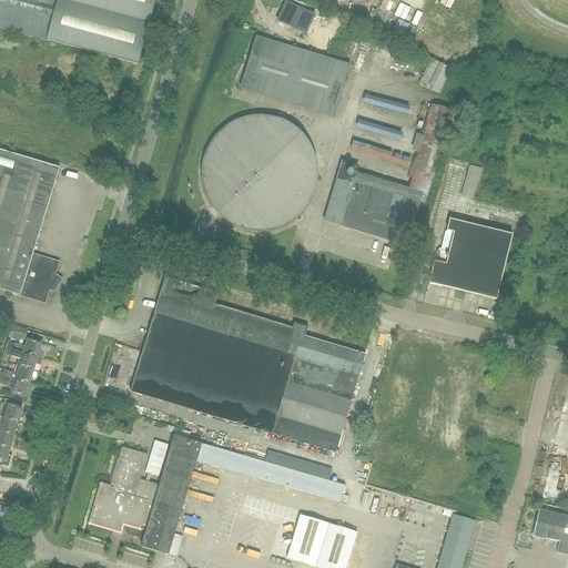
[(0,0),(0,28),(47,41),(138,66),(154,0),(0,0)]
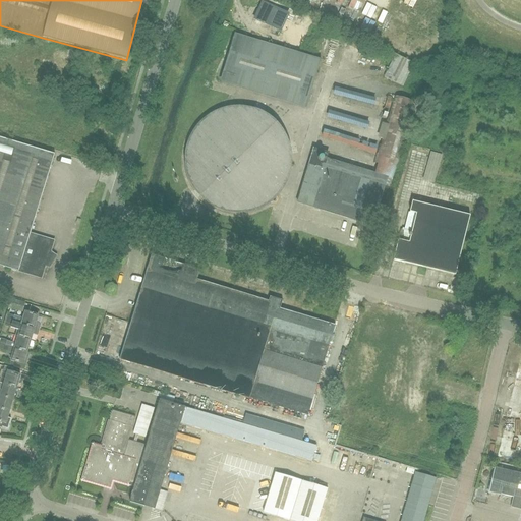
[(281,32),(289,15),(264,3),(255,19),(281,32)]
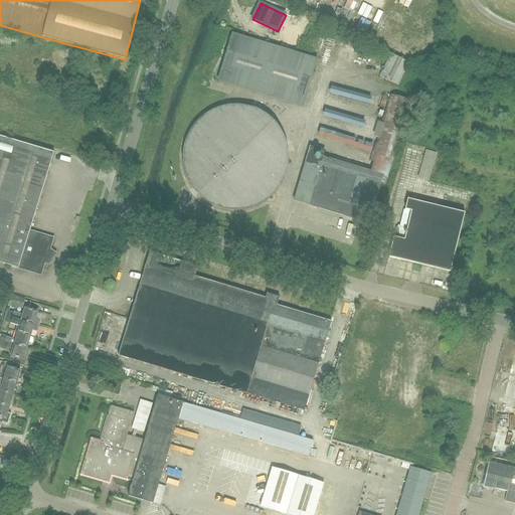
[(300,26),(297,32),(303,35),(310,19),(300,15),(296,24),(300,26)]
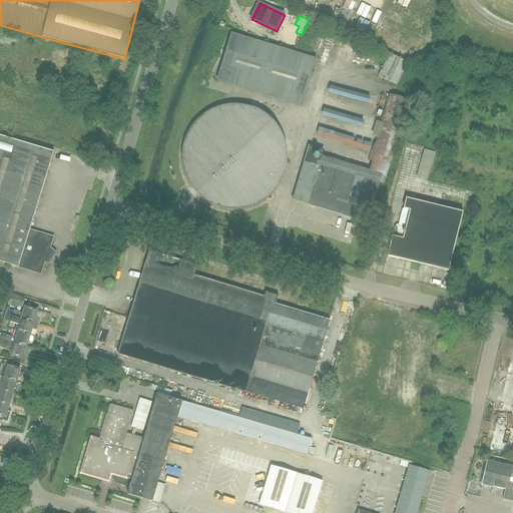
[(220,72),(305,97),(316,59),(231,33),(220,72)]
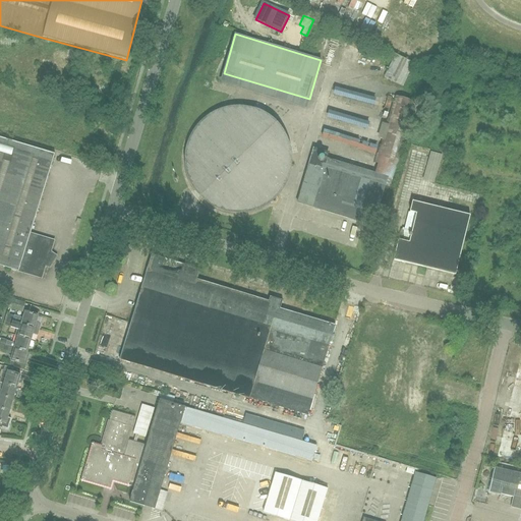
[(414,63),(396,55),(385,77),(403,87),(414,63)]
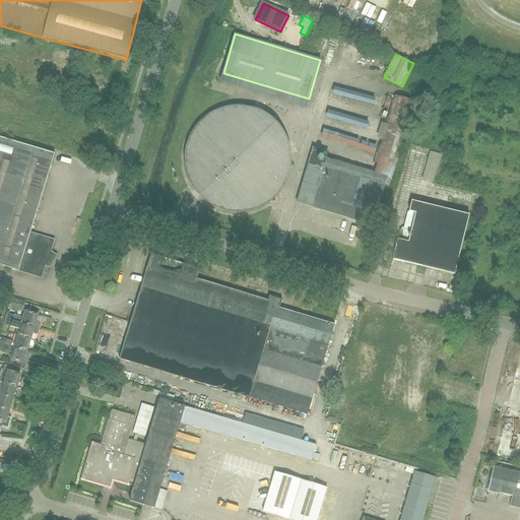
[(265,116),(260,113),(254,111),(248,110),(241,109),(236,109),(234,109),(229,110),(222,112),(216,114),(211,117),(206,121),(201,125),(197,130),(194,136),(191,142),(190,148),(188,154),(188,160),(189,167),(190,173),(192,179),(195,185),(198,190),(203,195),(207,199),(212,203),(218,206),(224,208),(231,209),(237,210),(243,210),(250,209),(256,207),(262,205),(267,202),(272,198),(276,193),(280,188),(284,183),(286,177),(288,171),(289,165),(289,158),(289,152),(287,145),(285,139),(283,134),(279,129),(275,124),(270,120),(265,116)]
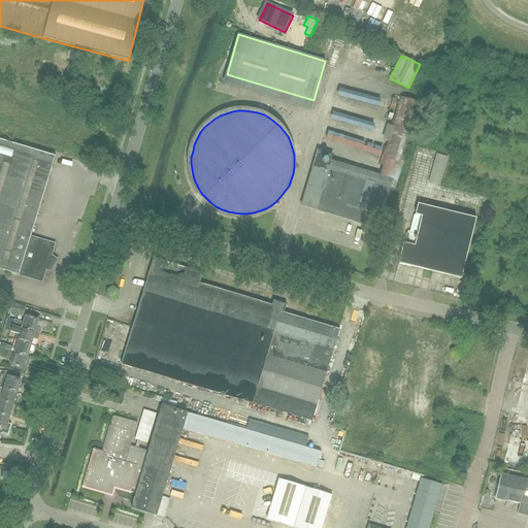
[(392,144),(395,130),(386,128),(383,143),(392,144)]
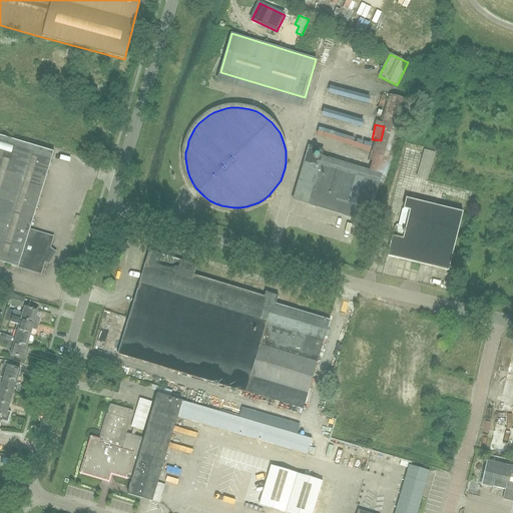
[(370,154),(373,146),(317,130),(315,140),(322,142),(321,148),(330,151),(332,143),(370,154)]
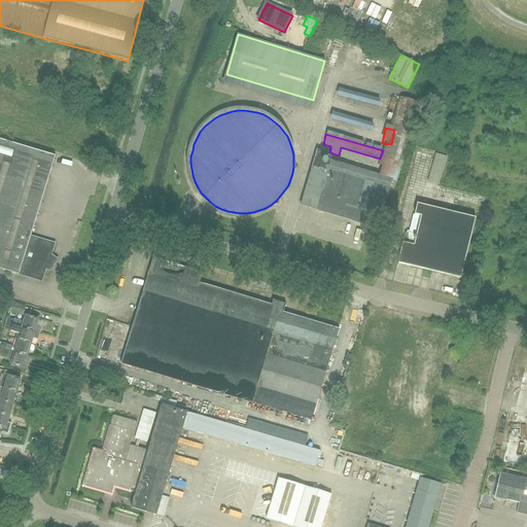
[(0,139),(0,268),(42,281),(46,270),(50,271),(58,259),(51,254),(55,243),(31,236),(56,156),(0,139)]
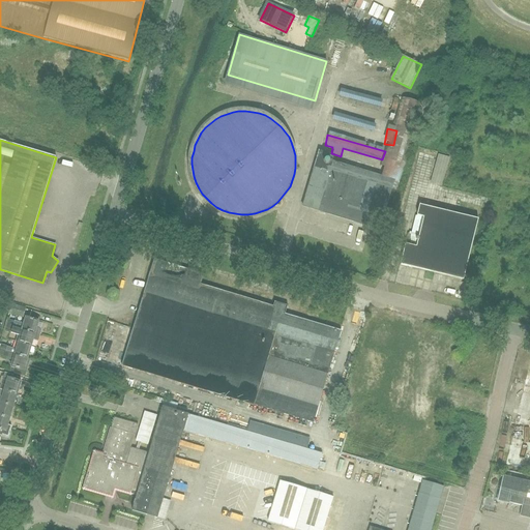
[(392,189),(315,166),(302,206),(380,230),(392,189)]
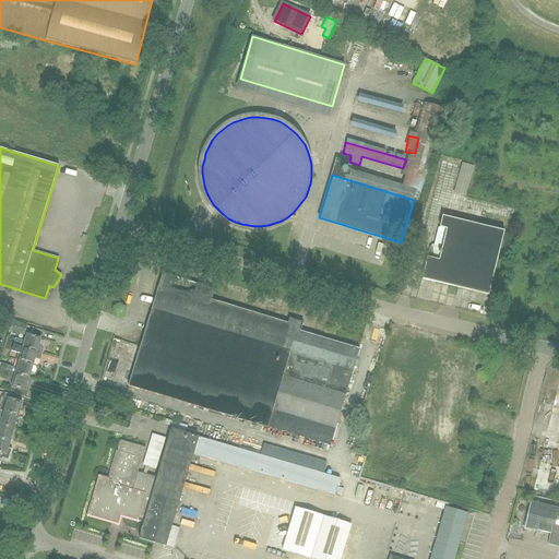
[(549,234),(558,233),(558,206),(548,207),(549,234)]
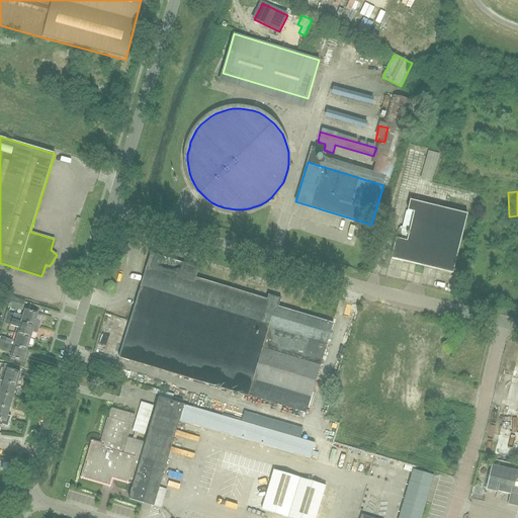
[(410,200),(403,229),(399,228),(396,238),(397,239),(392,258),(453,273),(467,214),(410,200)]
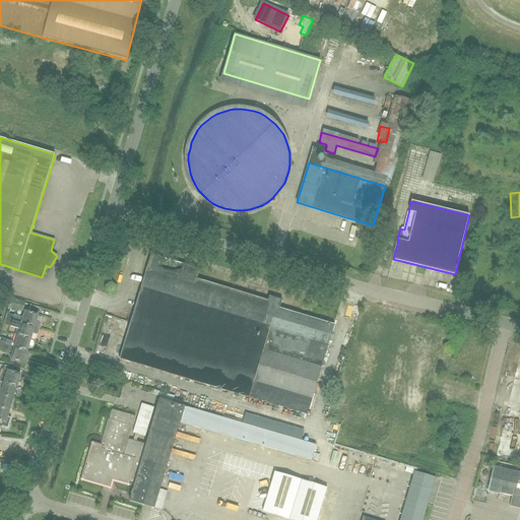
[(200,269),(151,254),(120,360),(249,398),(249,397),(308,414),(334,326),(278,309),(280,301),(270,298),(269,302),(197,280),(200,269)]
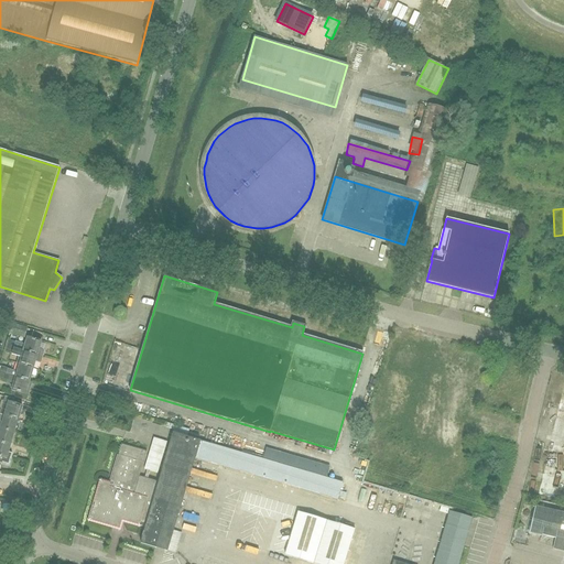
[(28,327),(11,323),(8,334),(24,338),(28,327)]
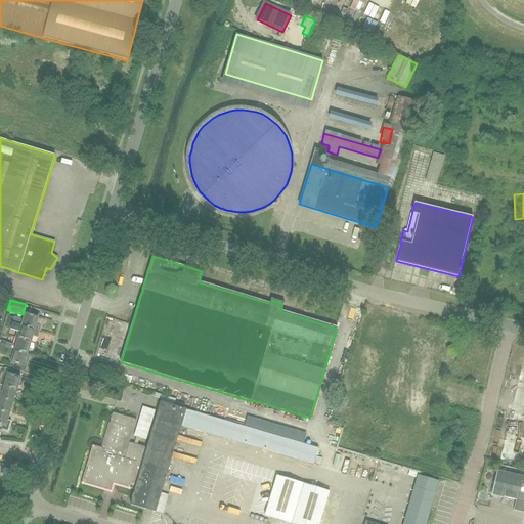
[(8,316),(6,322),(39,332),(41,325),(37,324),(38,317),(26,313),(24,320),(14,317),(14,318),(8,316)]
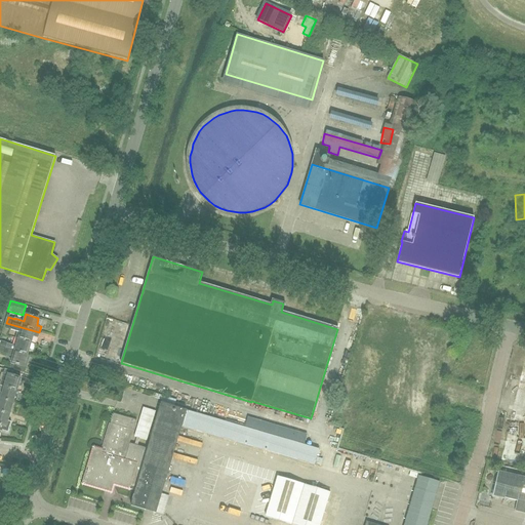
[(39,332),(6,323),(5,328),(17,331),(15,338),(32,342),(33,336),(37,337),(39,332)]
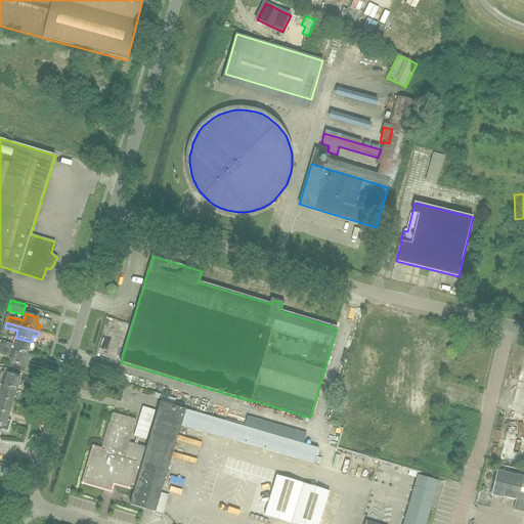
[(32,342),(15,338),(18,339),(16,345),(0,340),(0,346),(28,354),(32,342)]
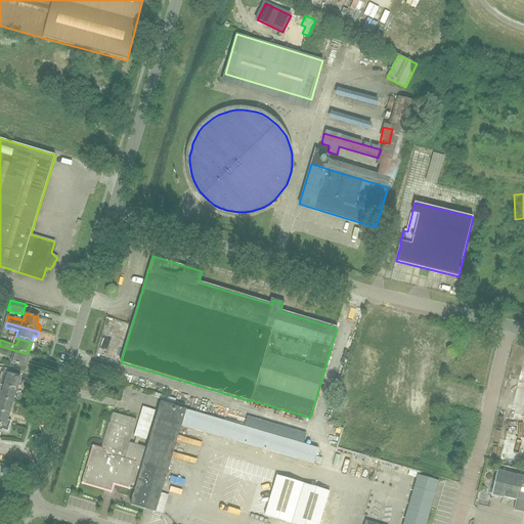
[(28,354),(0,346),(0,352),(13,356),(11,363),(25,366),(28,354)]
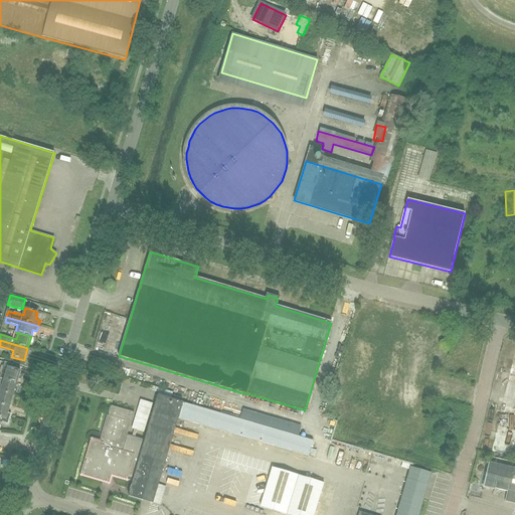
[(3,366),(0,376),(0,378),(4,379),(17,383),(20,371),(3,366)]
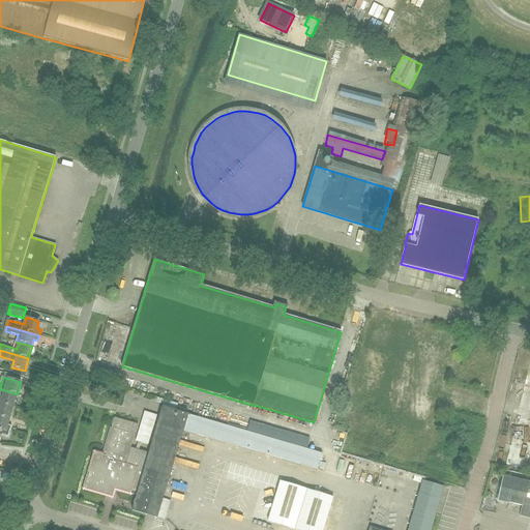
[(121,388),(109,384),(107,391),(119,394),(121,388)]
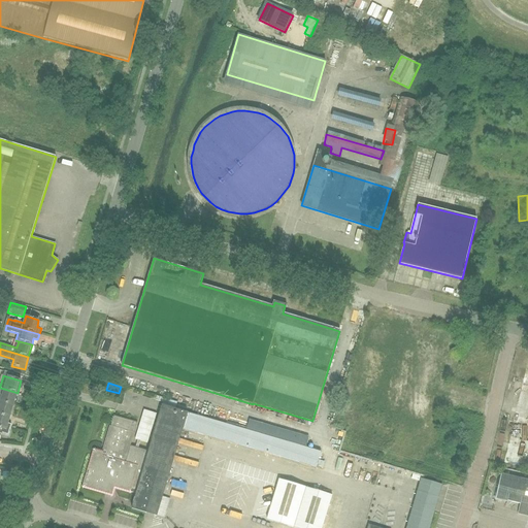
[(1,401),(13,405),(14,405),(17,405),(18,399),(15,399),(18,393),(4,389),(0,388),(0,393),(3,394),(1,401)]
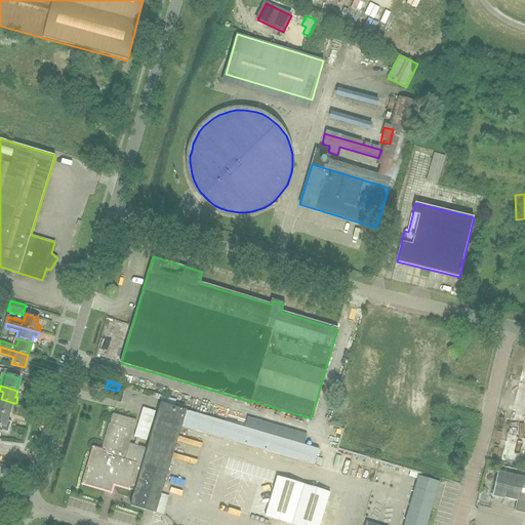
[(92,445),(81,485),(112,494),(115,486),(129,491),(129,489),(135,490),(130,506),(145,510),(154,512),(156,513),(180,426),(314,465),(319,449),(173,406),(175,400),(163,396),(161,403),(148,448),(137,445),(138,441),(146,443),(156,411),(144,407),(134,437),(137,438),(134,445),(129,443),(133,430),(136,420),(113,413),(110,422),(103,448),(92,445)]
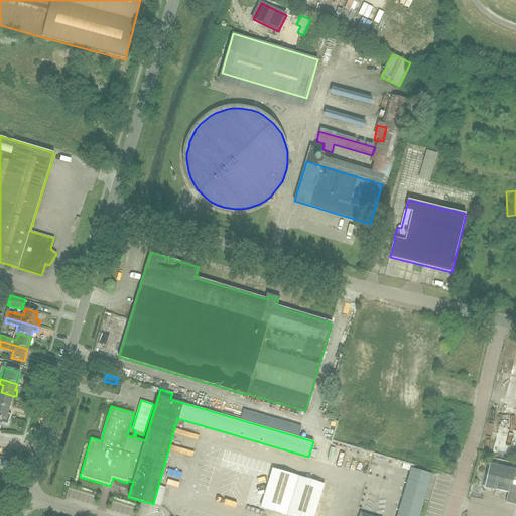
[(0,404),(10,408),(13,396),(1,392),(0,396),(0,404)]
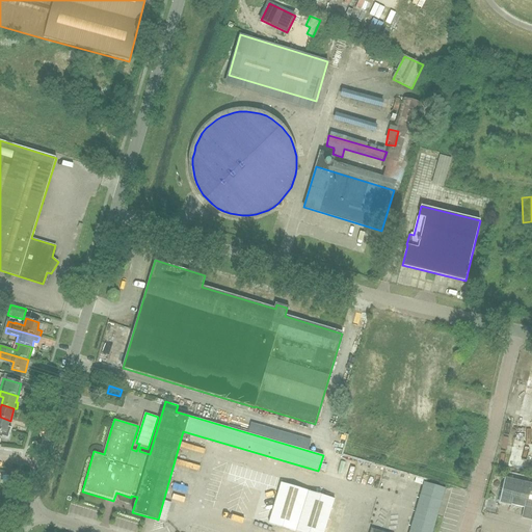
[(10,421),(0,417),(0,435),(9,439),(12,427),(9,426),(10,421)]
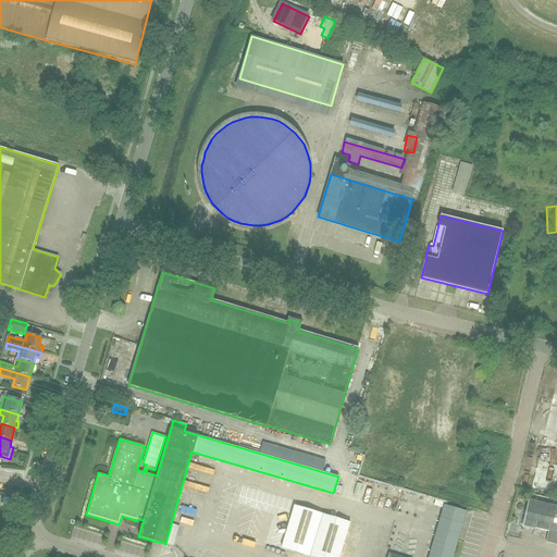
[(362,447),(364,440),(355,437),(354,445),(362,447)]
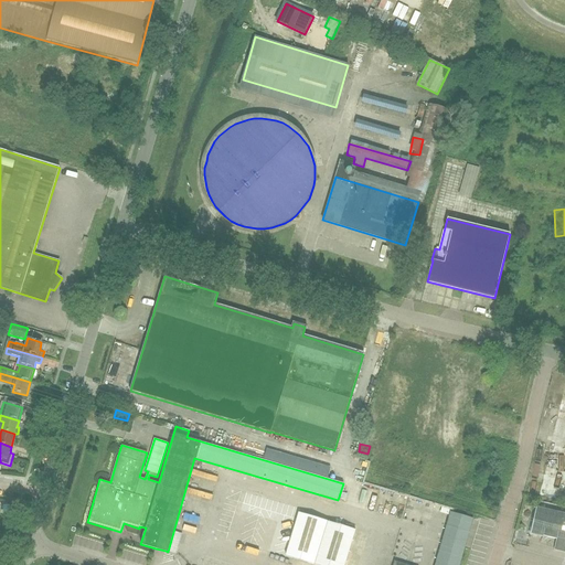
[(564,513),(536,508),(530,533),(564,541),(564,513)]
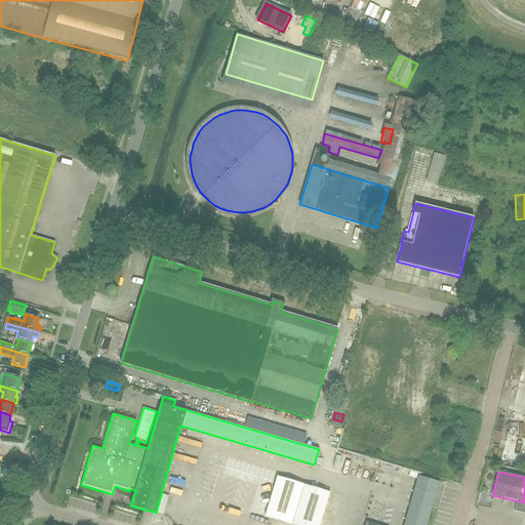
[(277,476),(265,517),(292,524),(320,524),(330,492),(277,476)]
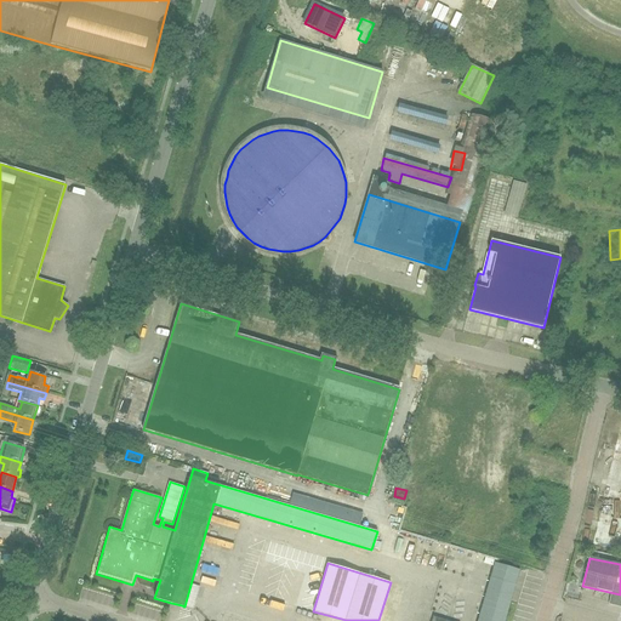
[(505,620),(519,570),(495,563),(478,620),(505,620)]
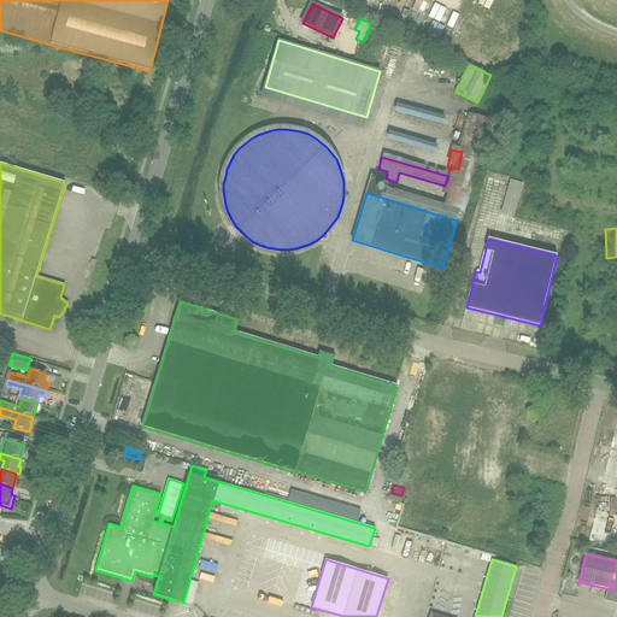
[(187,606),(192,607),(197,586),(192,585),(187,606)]
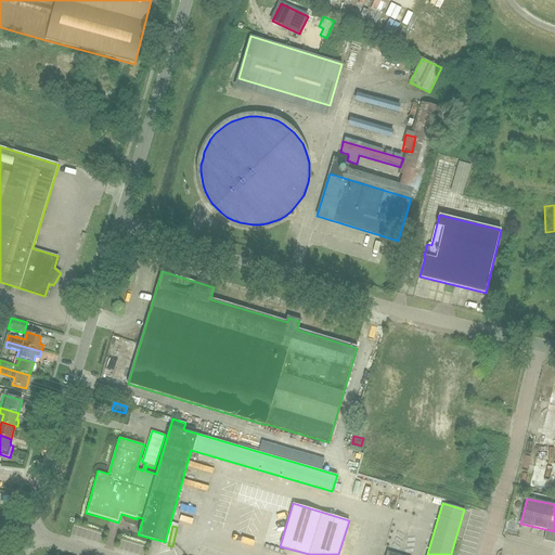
[(230,536),(229,540),(243,544),(244,540),(230,536)]
